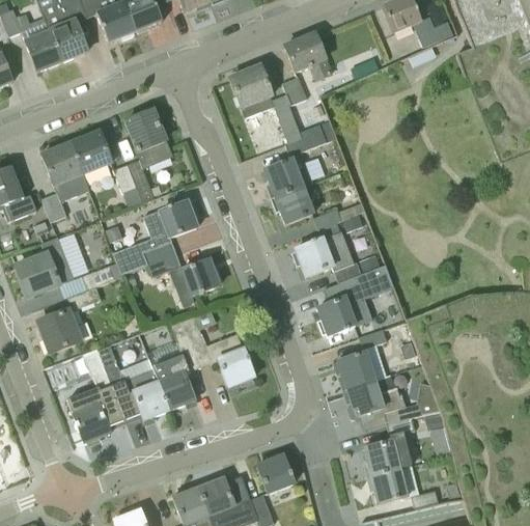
[(0,12),(11,8),(7,0),(0,3),(0,12)]
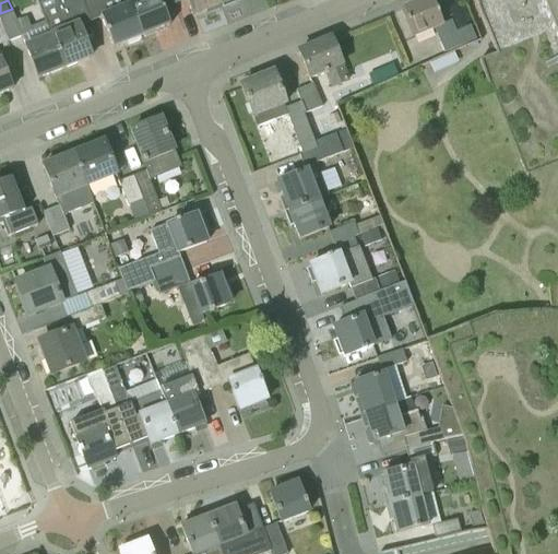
[(91,20),(83,0),(58,0),(59,1),(43,8),(47,18),(45,19),(62,63),(91,52),(80,24),(91,20)]
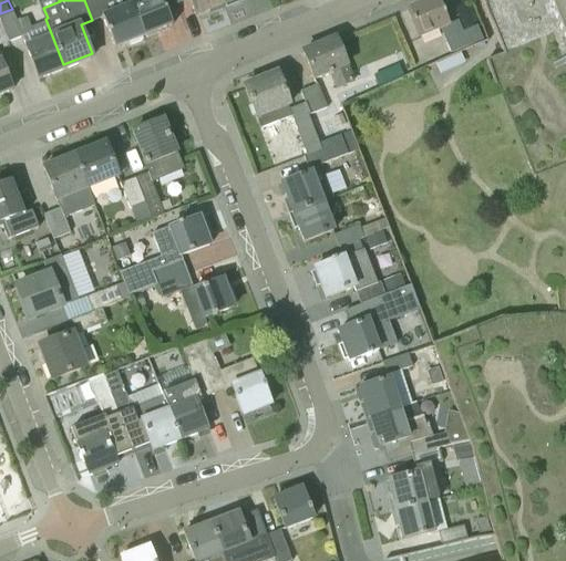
[(144,32),(131,0),(84,0),(92,20),(103,14),(115,44),(144,32)]
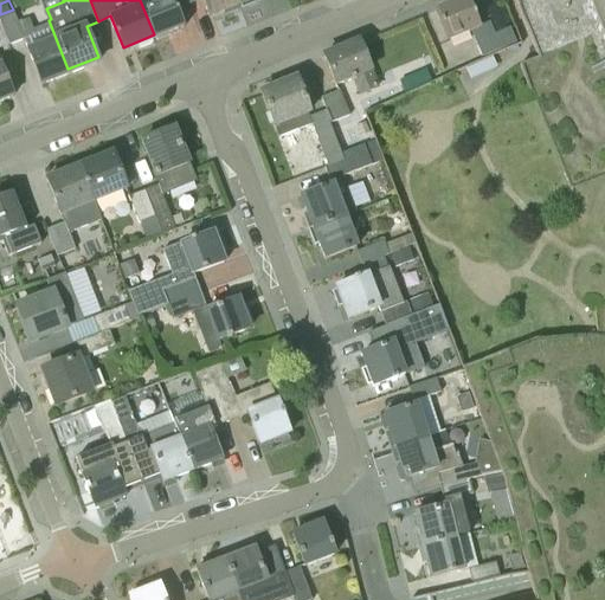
[(140,0),(154,34),(185,23),(177,0),(140,0)]
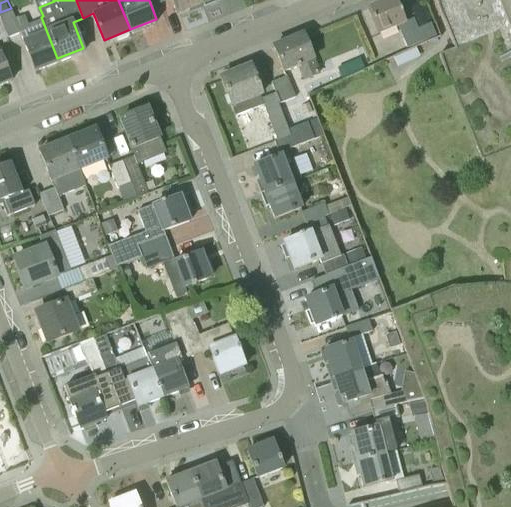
[(203,0),(173,0),(177,10),(190,5),(191,8),(201,3),(200,1),(203,0)]
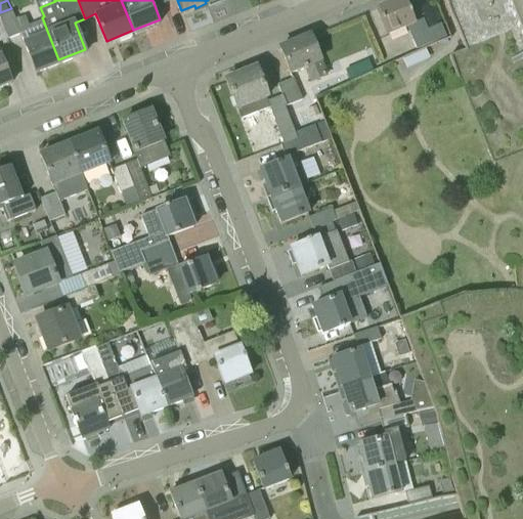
[(388,33),(407,25),(416,20),(407,0),(390,0),(377,5),(388,33)]
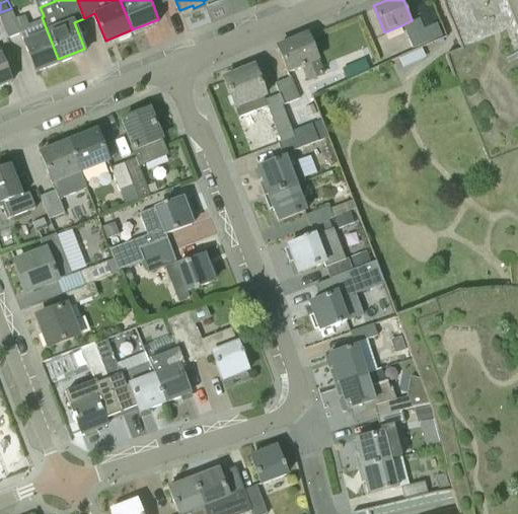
[(445,0),(462,45),(447,51),(489,157),(517,144),(517,283),(514,284),(516,308),(517,308),(517,0),(445,0)]
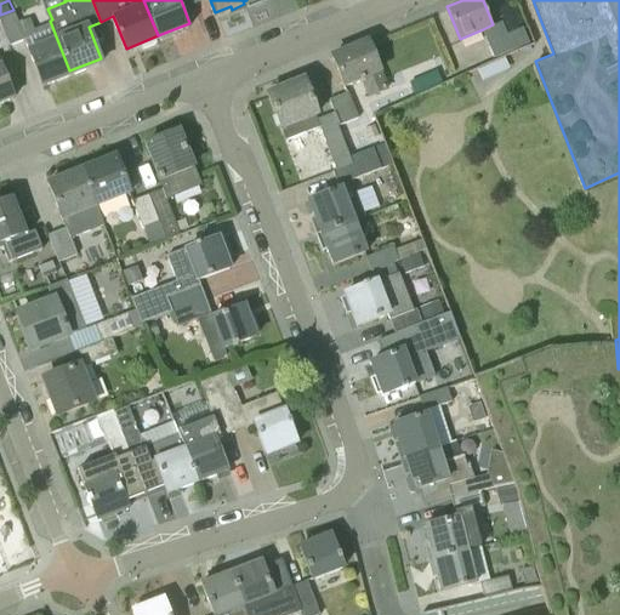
[(69,70),(50,21),(35,27),(30,15),(20,20),(15,10),(13,10),(0,15),(0,16),(1,17),(11,44),(24,38),(43,81),(69,70)]
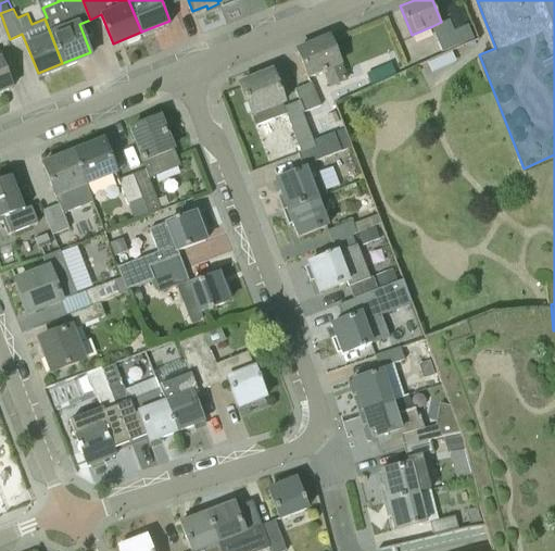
[(0,48),(0,42),(10,39),(1,15),(0,15),(0,88),(13,84),(0,53),(1,52),(0,48)]
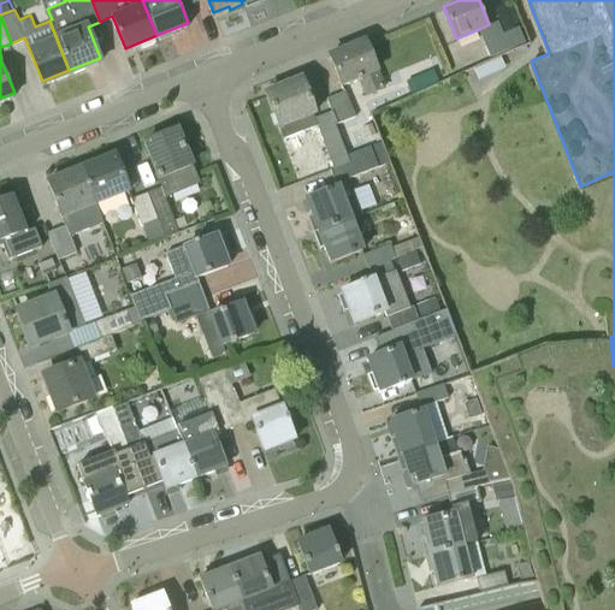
[(525,39),(519,24),(503,31),(484,39),(490,53),(525,39)]
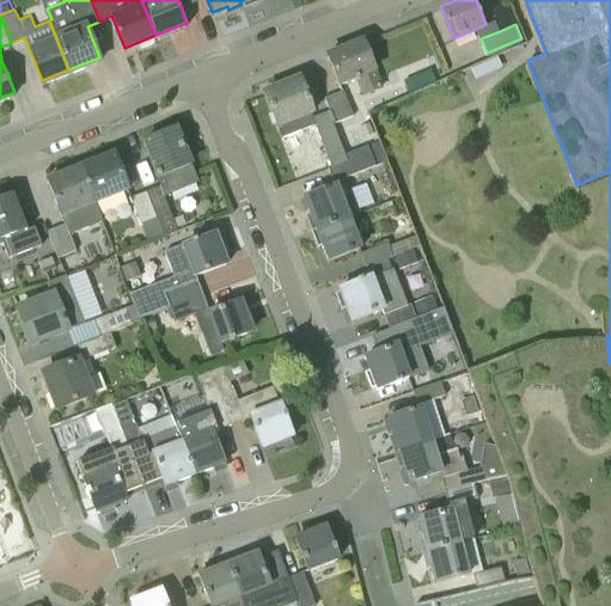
[(383,86),(362,38),(328,51),(341,84),(356,78),(362,93),(383,86)]
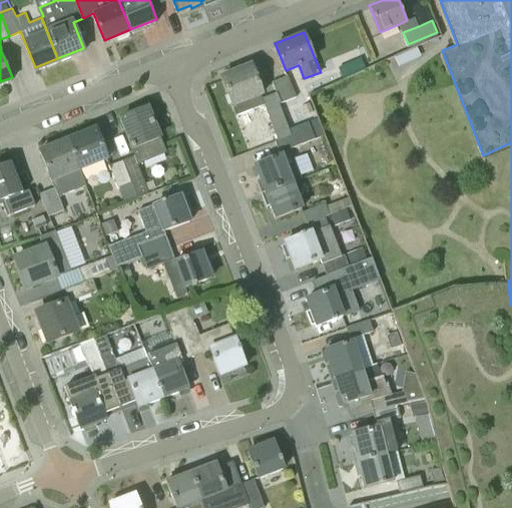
[(366,65),(361,55),(350,59),(355,70),(366,65)]
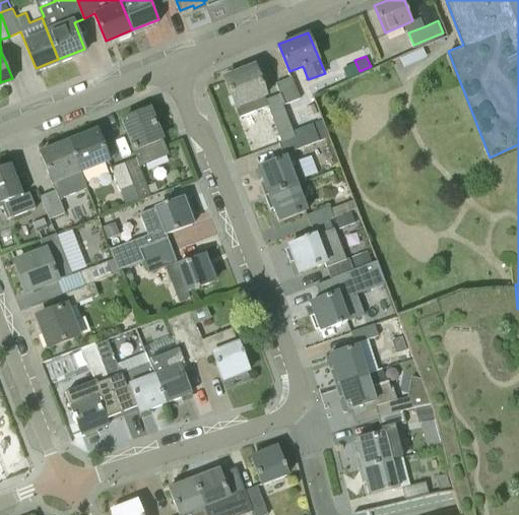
[(294,126),(284,102),(279,90),(267,95),(254,63),(224,76),(231,89),(230,89),(240,115),(267,103),(281,139),(294,134),(292,127),(294,126)]
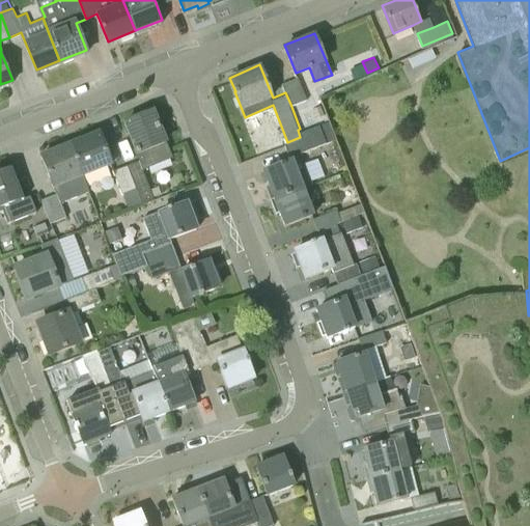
[(285,92),(290,104),(304,99),(296,77),(282,82),(285,92)]
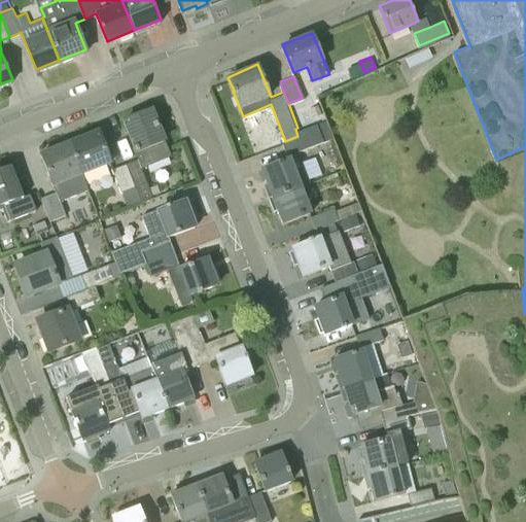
[(322,111),(318,102),(309,105),(312,114),(322,111)]
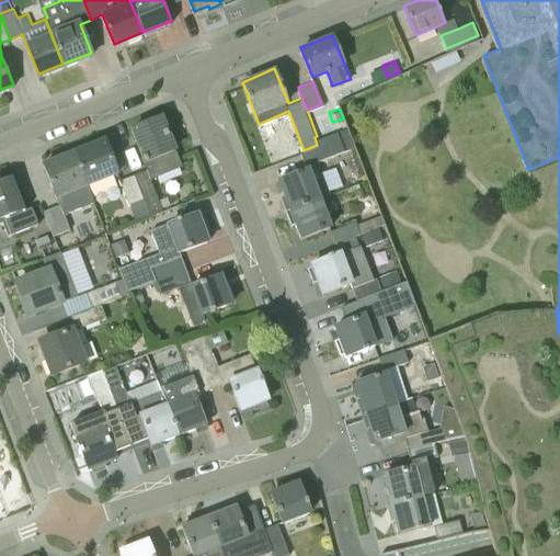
[(163,210),(162,207),(158,197),(150,176),(179,163),(160,116),(133,127),(148,168),(135,173),(145,197),(150,212),(150,214),(163,210)]
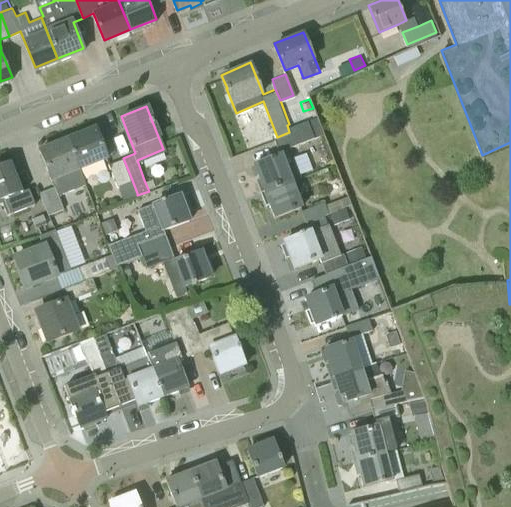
[(265,190),(292,178),(300,175),(289,145),(322,133),(316,116),(308,118),(308,119),(289,126),(289,124),(287,125),(289,132),(277,137),(274,138),(280,154),(255,163),(265,190)]
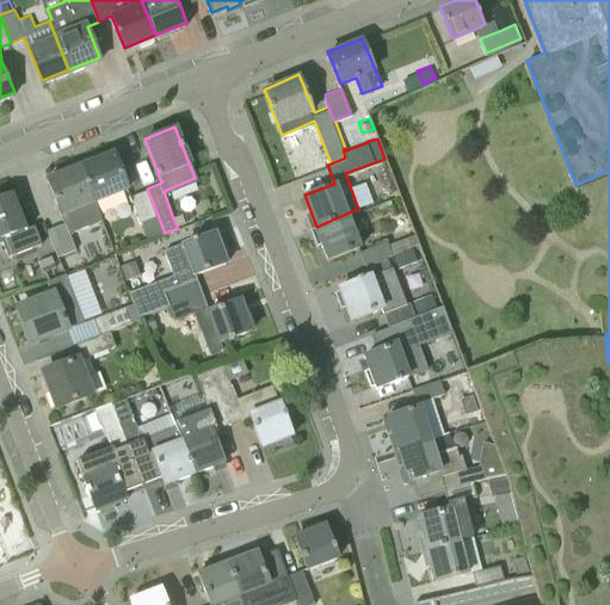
[(81,164),(96,201),(129,187),(114,150),(81,164)]
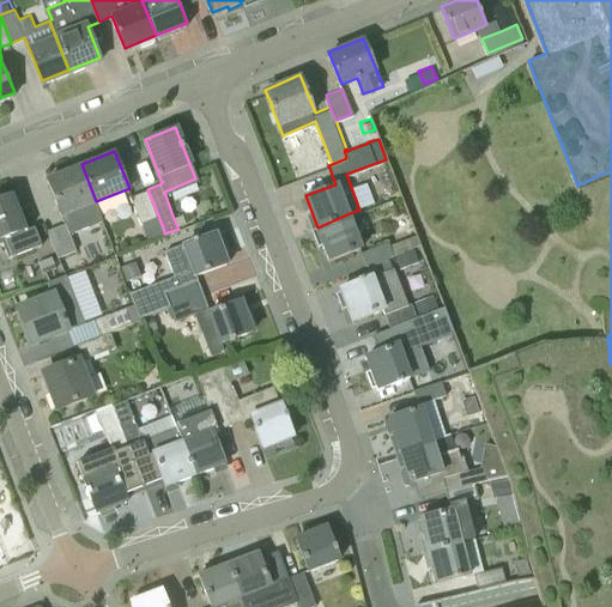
[(103,219),(96,201),(82,164),(47,177),(62,216),(64,216),(66,220),(48,228),(59,255),(77,248),(71,232),(103,219)]
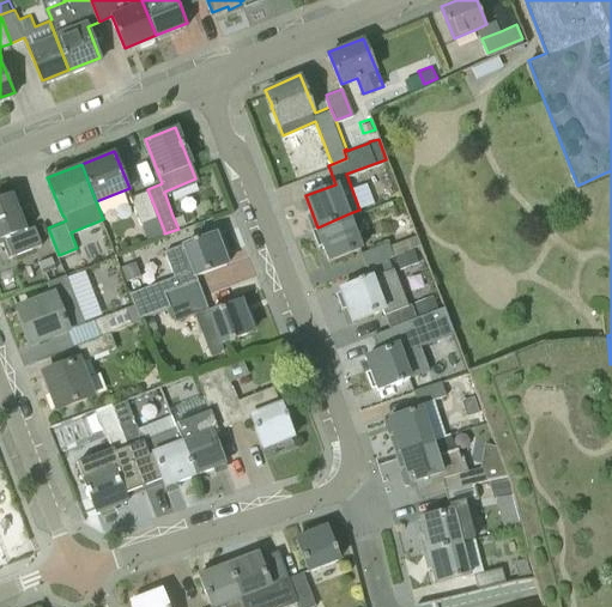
[(373,182),(358,188),(365,207),(380,202),(373,182)]
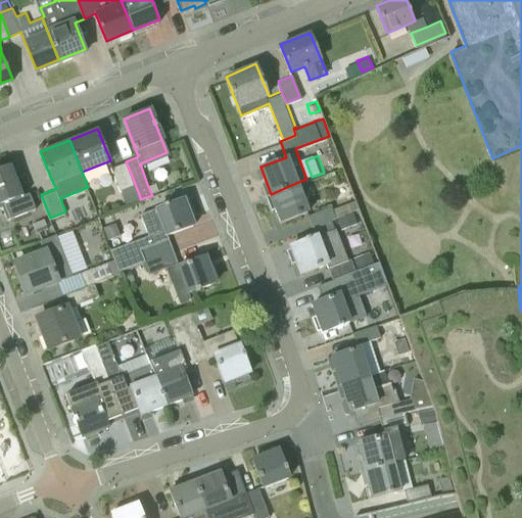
[(128,187),(135,184),(126,161),(111,167),(120,189),(128,187)]
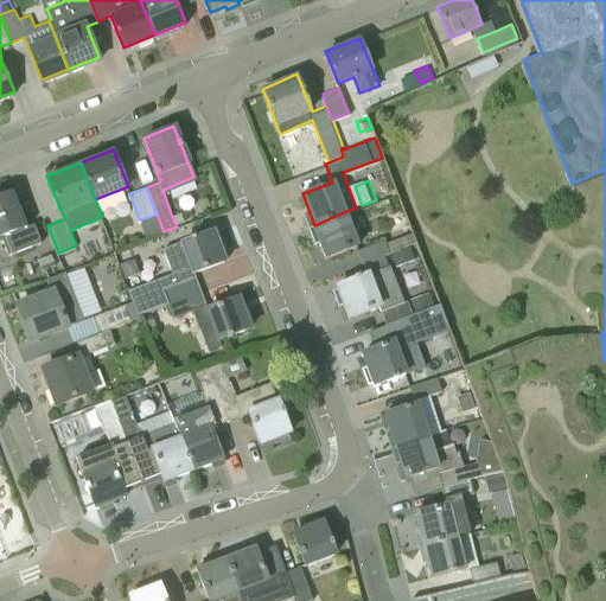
[(26,227),(12,190),(0,194),(0,236),(2,235),(10,251),(42,238),(36,223),(26,227)]
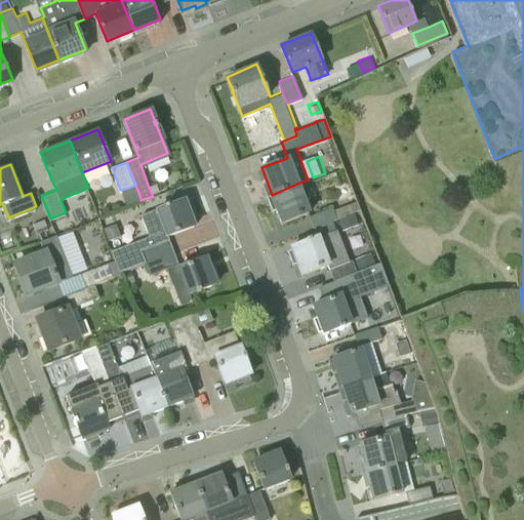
[(148,185),(152,194),(159,191),(155,182),(148,185)]
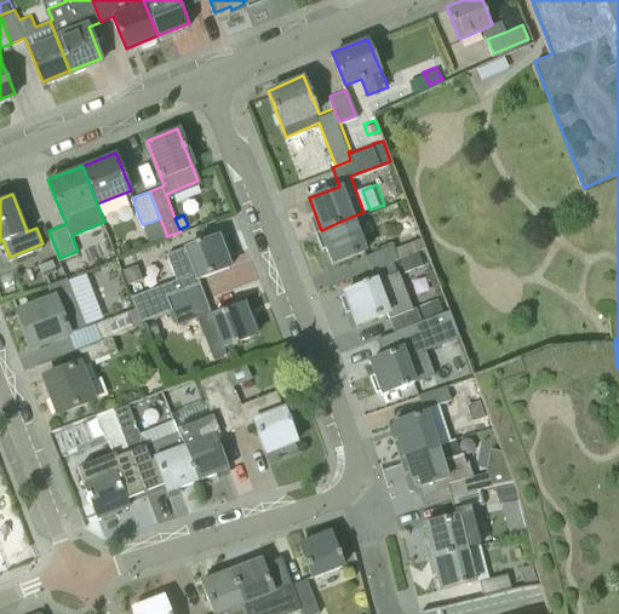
[(354,216),(321,230),(333,262),(367,250),(354,216)]
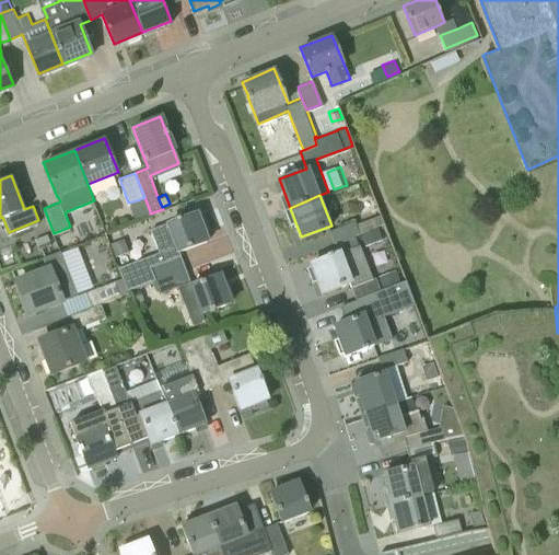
[(142,215),(150,211),(144,197),(137,200),(142,215)]
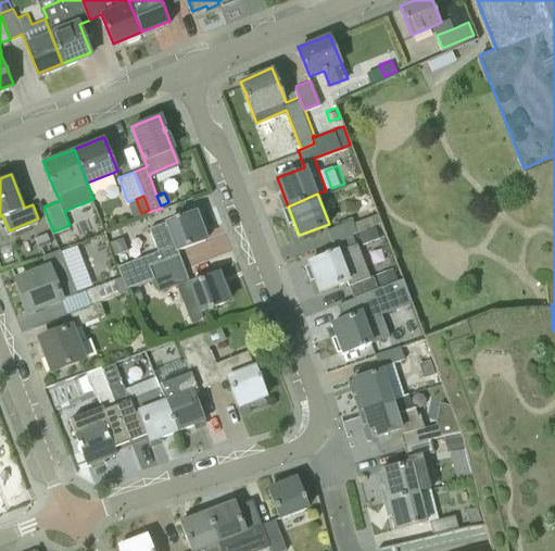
[(175,249),(205,237),(196,210),(164,222),(151,227),(159,248),(117,263),(127,286),(153,275),(149,263),(176,253),(175,249)]
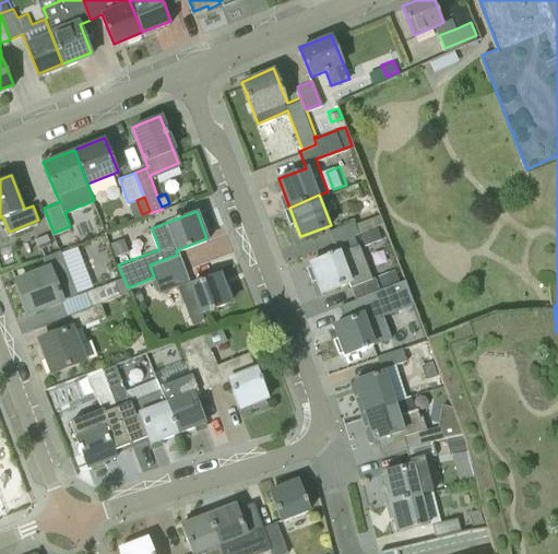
[(355,222),(358,230),(375,224),(371,215),(355,222)]
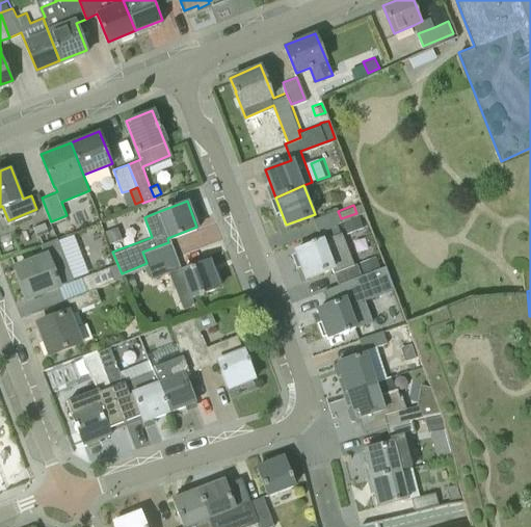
[(338,221),(341,220),(341,218),(338,211),(337,208),(314,216),(318,229),(323,227),(338,221)]
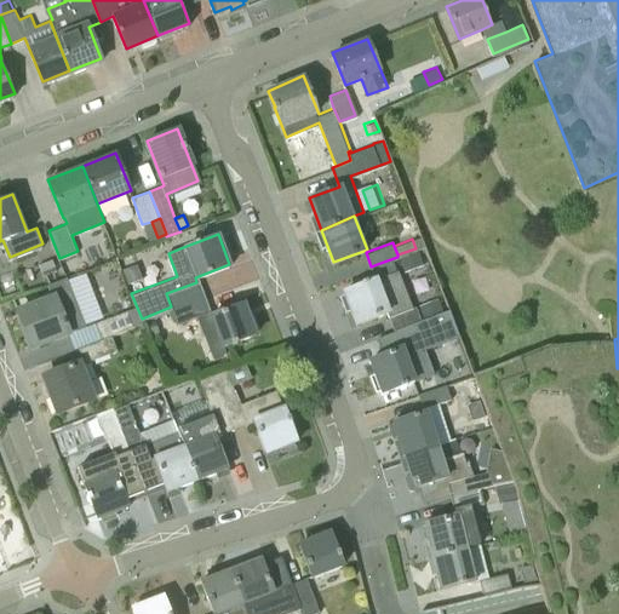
[(400,256),(405,270),(424,263),(418,248),(400,256)]
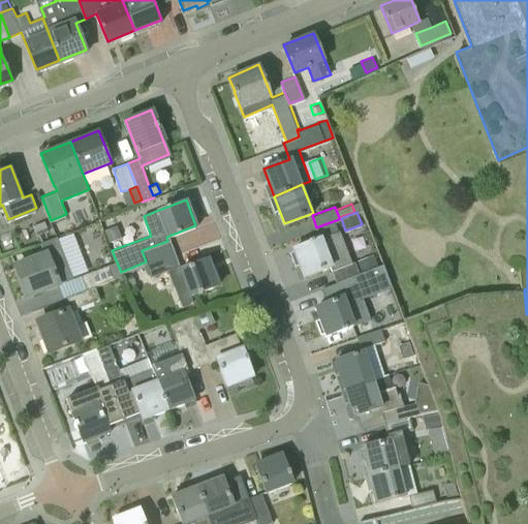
[(44,218),(34,223),(39,234),(50,228),(44,218)]
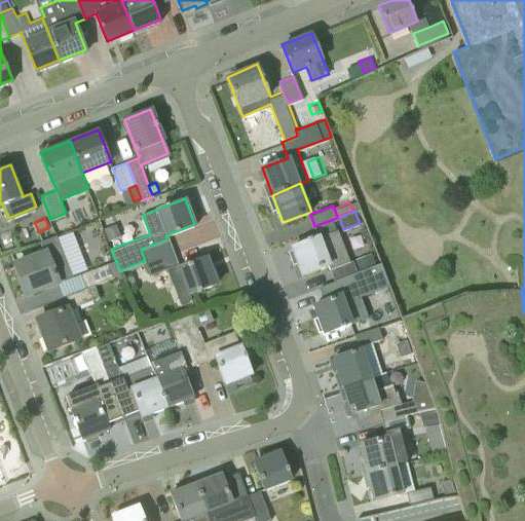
[(337,228),(334,220),(334,219),(320,224),(324,234),(292,247),(302,274),(328,264),(334,278),(358,269),(353,259),(349,260),(337,228)]
